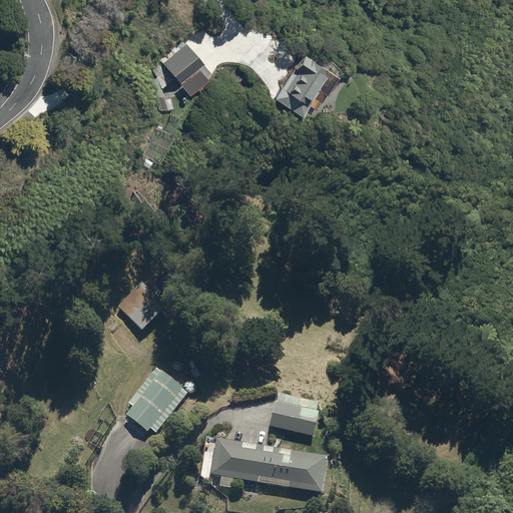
[(186,43),(162,62),(176,80),(200,61),(186,43)]
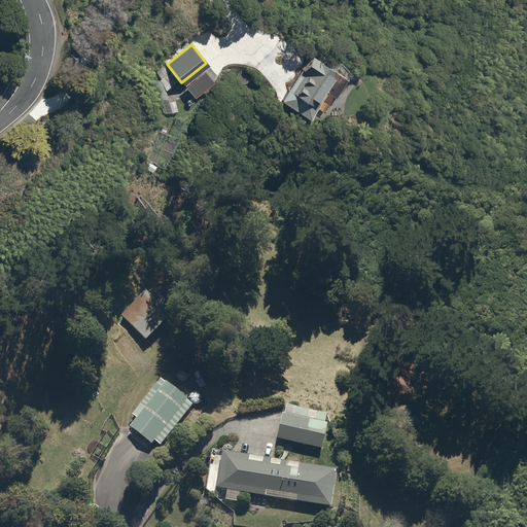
[(334,95),(318,85),(334,62),(307,46),(301,56),(304,57),(278,98),(307,115),(313,105),(323,111),(334,95)]
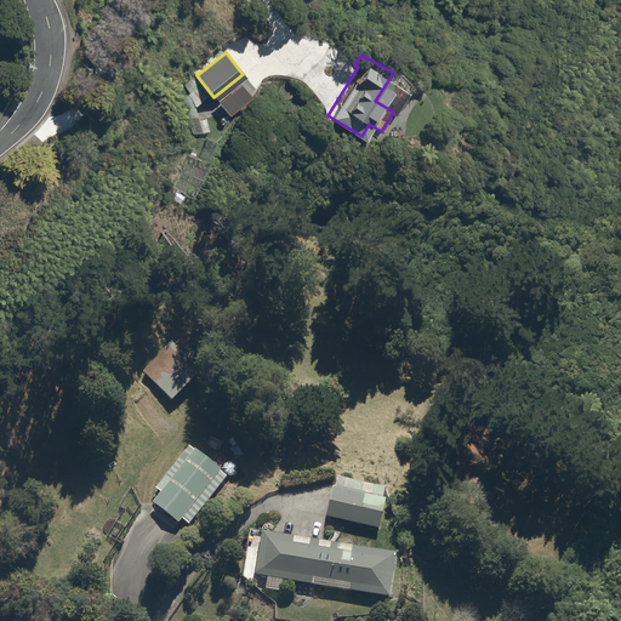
[(167,398),(198,364),(170,340),(141,374),(167,398)]
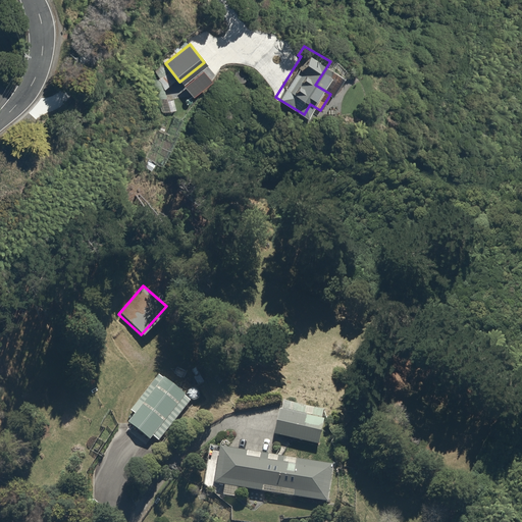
[(149,436),(151,434),(158,440),(191,400),(184,394),(186,390),(164,373),(127,420),(149,436)]
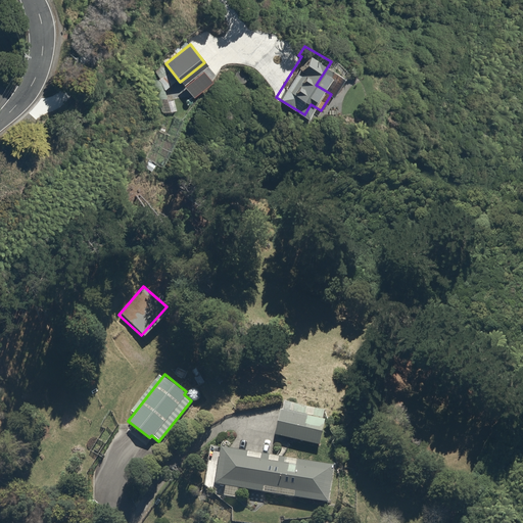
[(281,399),(274,433),(318,442),(326,410),(281,399)]
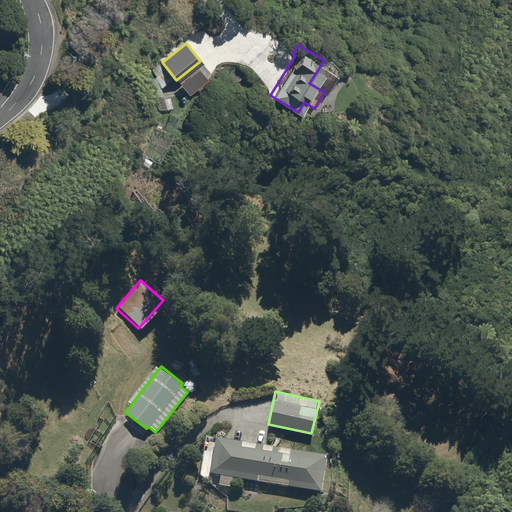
[(230,487),(232,475),(319,490),(325,455),(216,436),(210,471),(220,473),(218,485),(230,487)]
